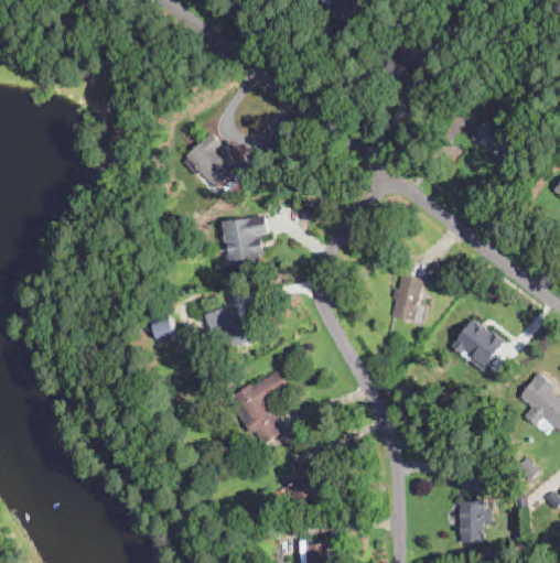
[(445,33),(440,40),(433,34),(439,28),(445,33)]
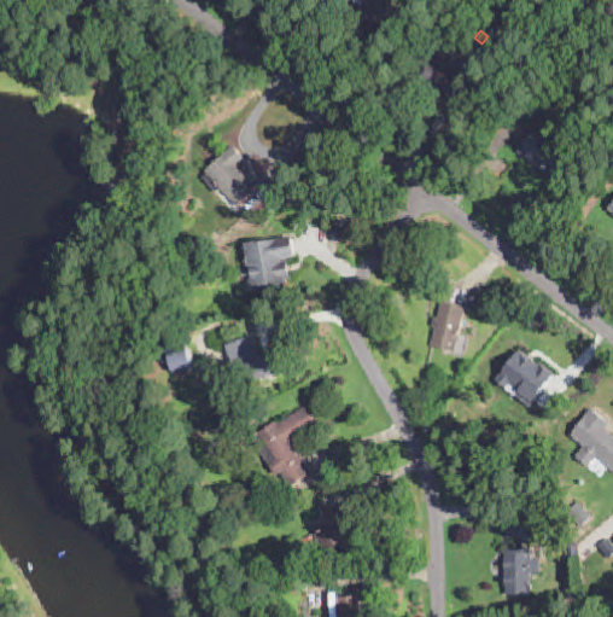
[(459,60),(455,64),(453,69),(463,77),(449,98),(420,76),(435,56),(444,64),(450,54),(459,60)]
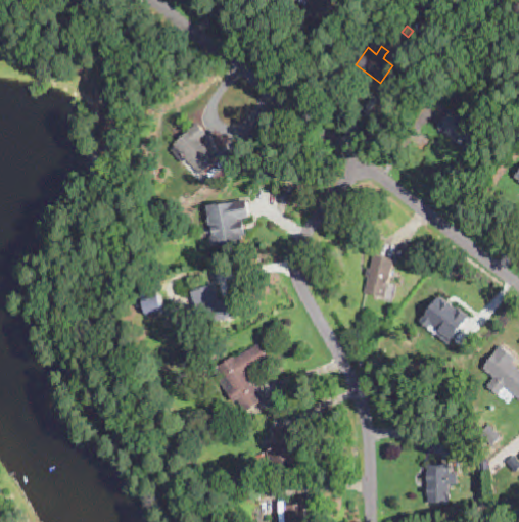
[(488,140),(475,158),(435,128),(436,126),(447,110),(488,140)]
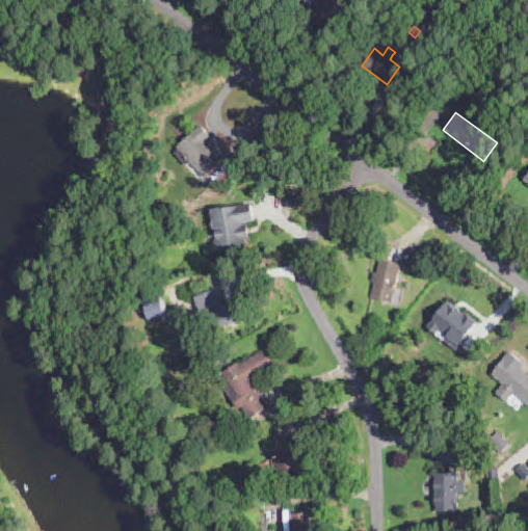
[(216,162),(217,163),(201,178),(188,162),(184,166),(173,154),(173,153),(177,149),(175,147),(199,126),(208,136),(200,143),(216,162)]
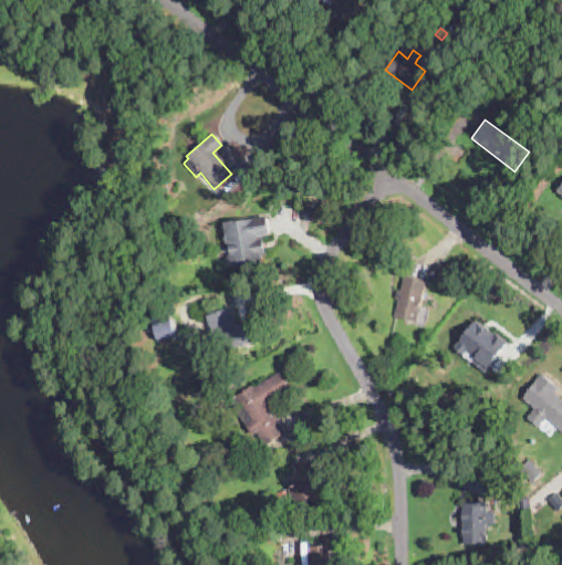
[(263,217),(267,233),(256,236),(256,239),(259,239),(261,254),(258,254),(258,258),(256,258),(257,262),(241,265),(241,264),(227,267),(225,255),(230,255),(229,251),(228,251),(227,247),(229,247),(228,243),(226,244),(224,231),(220,232),(218,221),(235,218),(235,220),(242,219),(243,221),(263,217)]
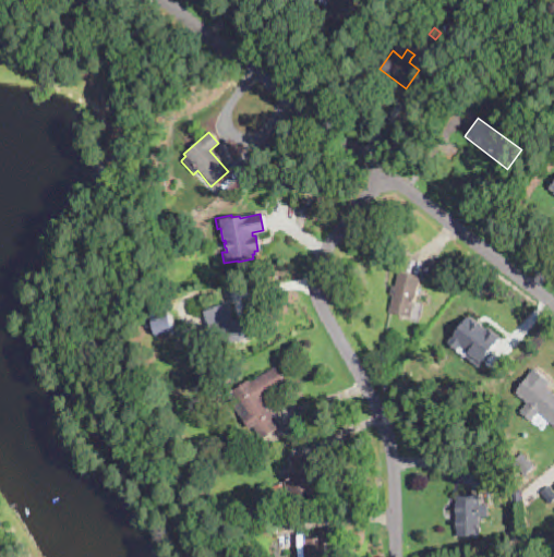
[(418,282),(413,298),(408,318),(387,313),(392,295),(388,294),(390,286),(394,286),(397,271),(419,277),(418,282)]
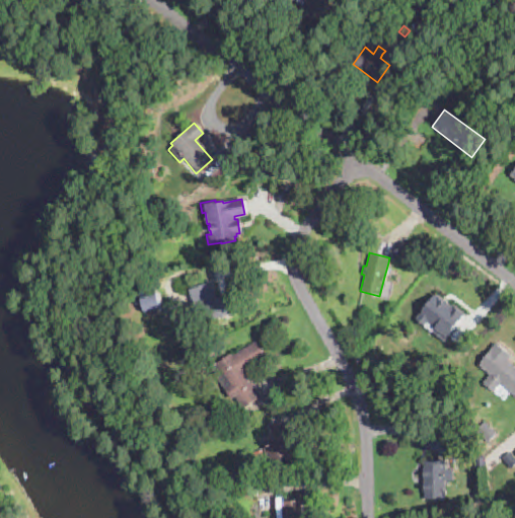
[(423,266),(418,272),(413,268),(418,262),(423,266)]
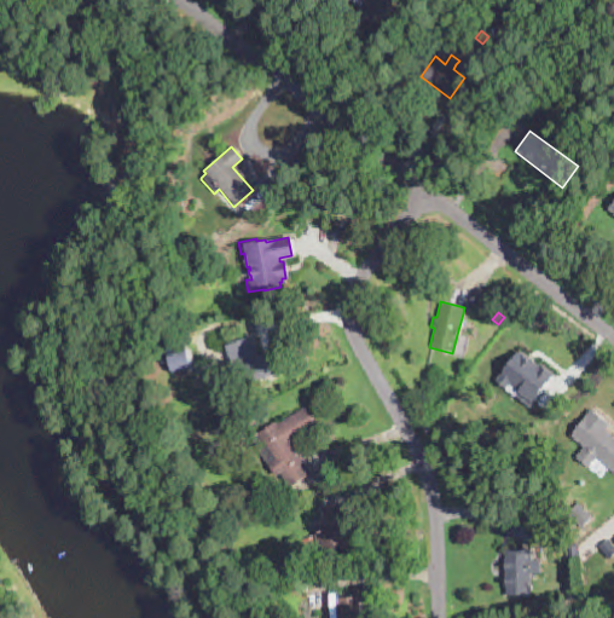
[(254,353),(254,356),(277,348),(284,370),(237,386),(232,371),(222,374),(215,350),(224,347),(224,345),(248,336),(254,353)]
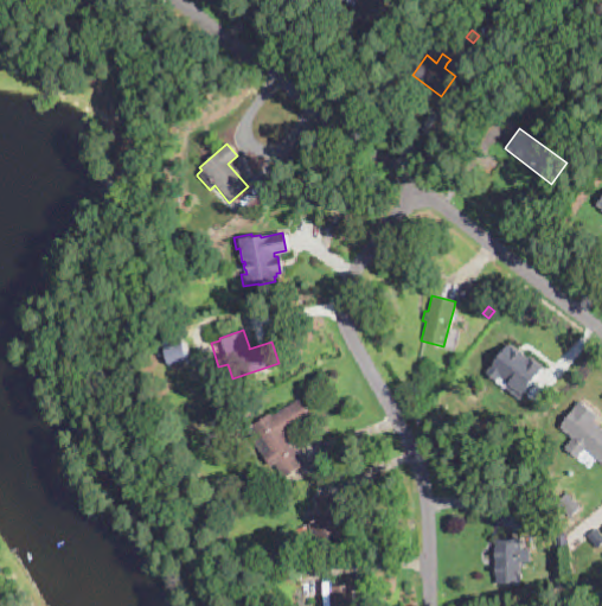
[(507,342),(482,372),(518,399),(542,367),(507,342)]
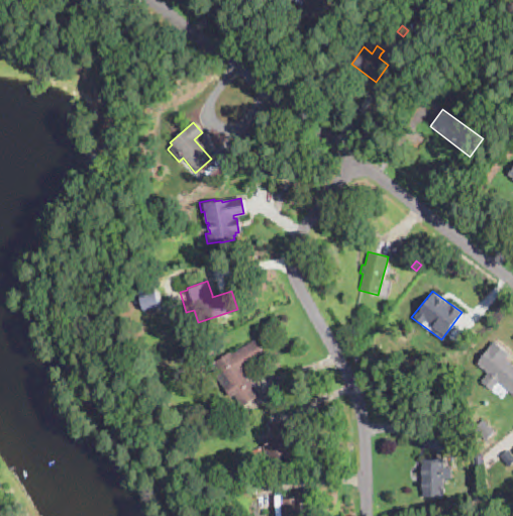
[(145,309),(141,310),(138,298),(155,293),(159,305),(145,309)]
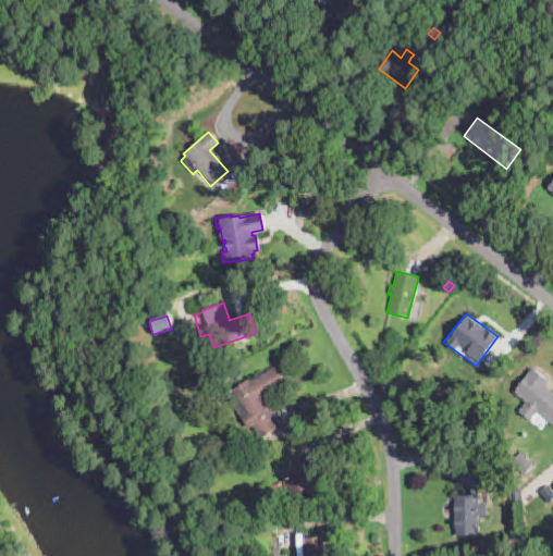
[(271,366),(282,382),(258,398),(267,411),(268,410),(278,425),(258,439),(250,427),(247,429),(224,395),(246,380),(247,382),(271,366)]
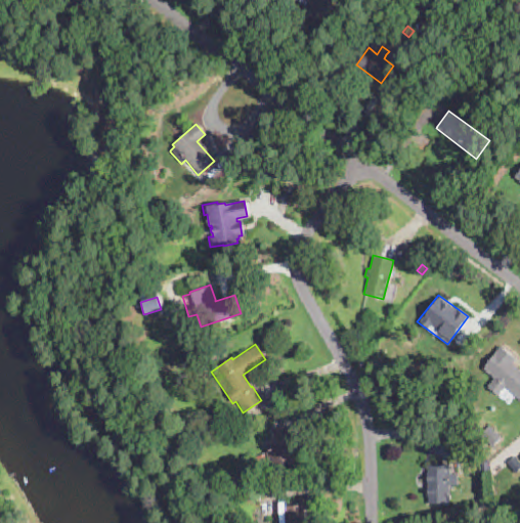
[(519,401),(503,388),(496,395),(486,387),(493,378),(481,368),(499,346),(515,358),(511,364),(519,371),(519,401)]
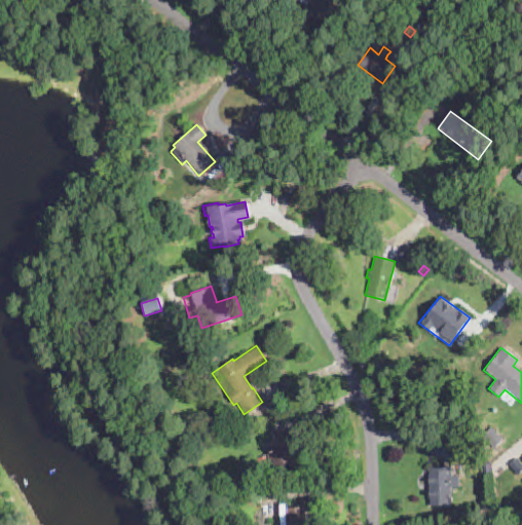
[(291,460),(292,465),(274,472),(272,464),(269,465),(266,454),(265,453),(268,452),(265,445),(272,443),(269,433),(287,427),(291,437),(288,438),(291,446),(287,448),(291,460)]
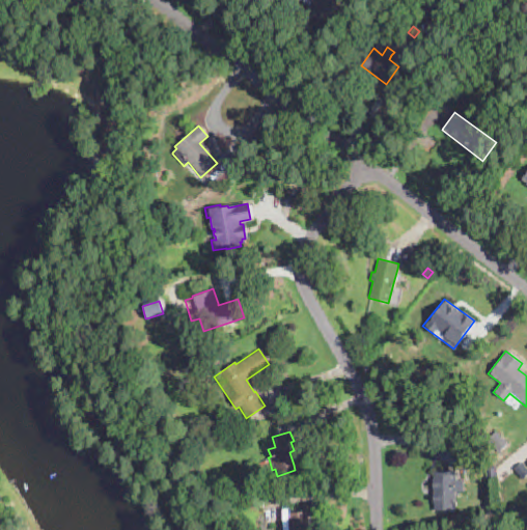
[(501,448),(497,453),(484,442),(494,433),(495,431),(506,444),(501,448)]
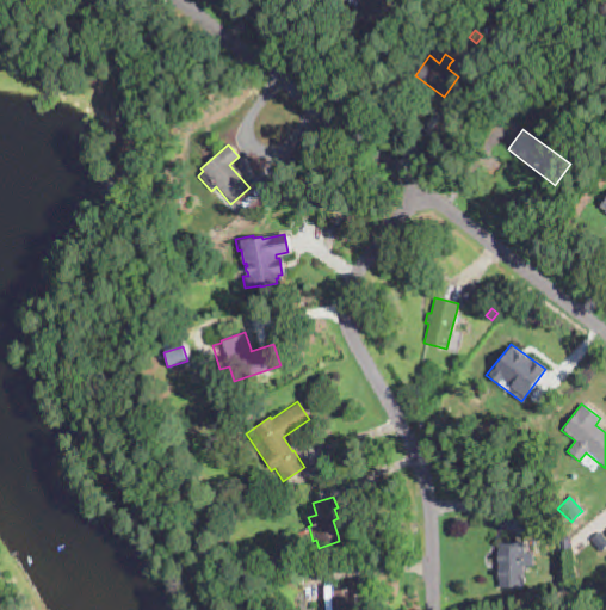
[(587,537),(597,550),(605,542),(595,530),(587,537)]
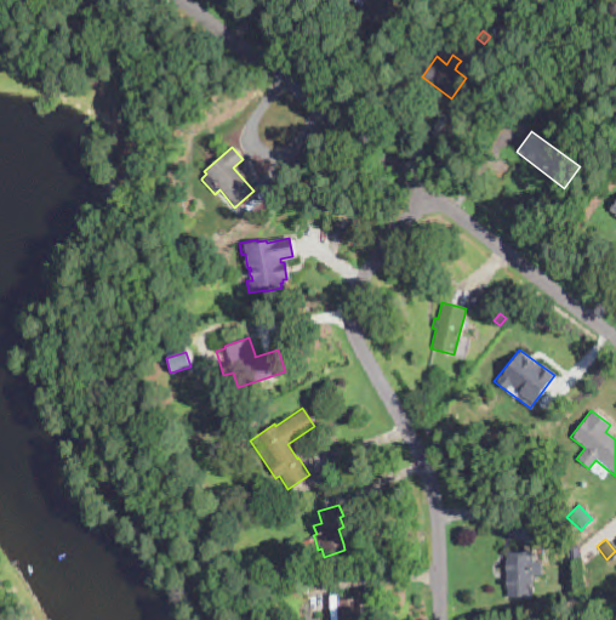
[(530,557),(530,562),(539,562),(539,575),(530,575),(530,598),(505,598),(505,553),(530,552),(530,557)]
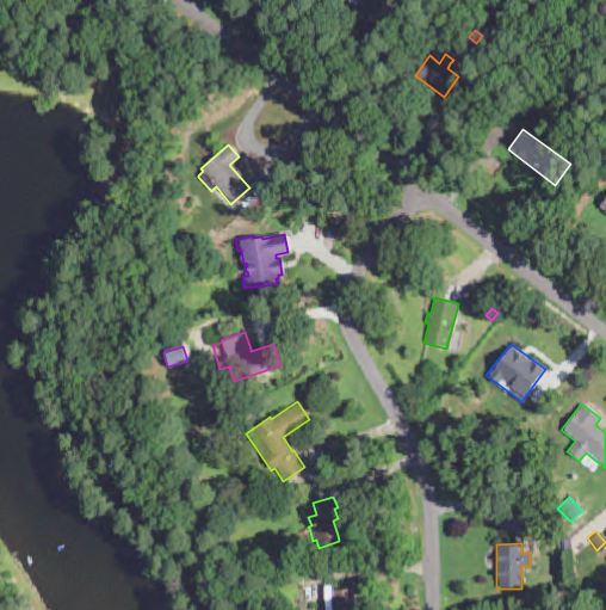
[(329,585),(329,590),(353,590),(353,609),(323,609),(323,585),(329,585)]
